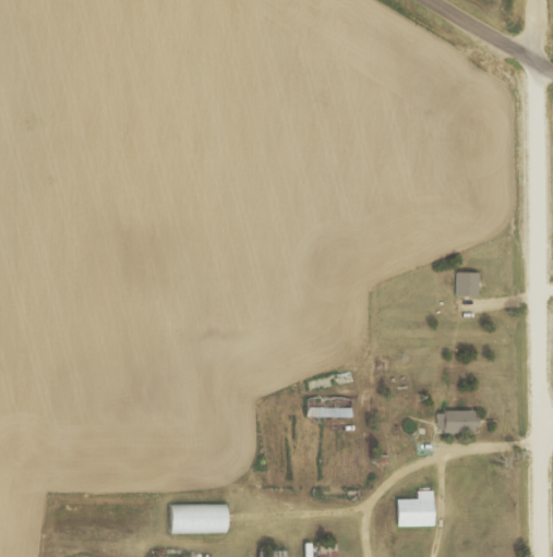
[(458,295),(481,295),(481,271),(458,271),(458,295)]
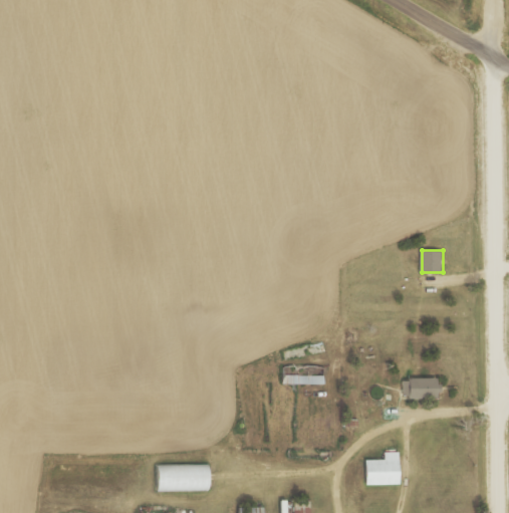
[(325,385),(325,366),(283,366),(283,385),(325,385)]
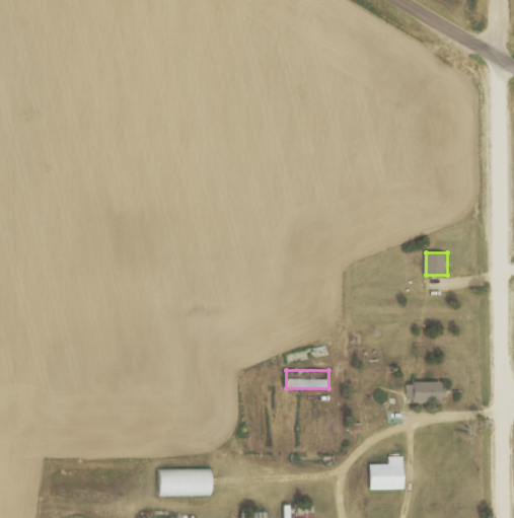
[(442,381),(408,381),(408,402),(442,402),(442,381)]
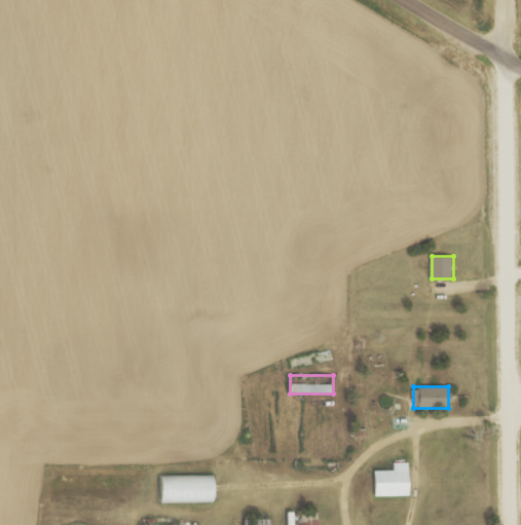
[(410,496),(409,462),(395,462),(395,471),(374,471),(374,496),(410,496)]
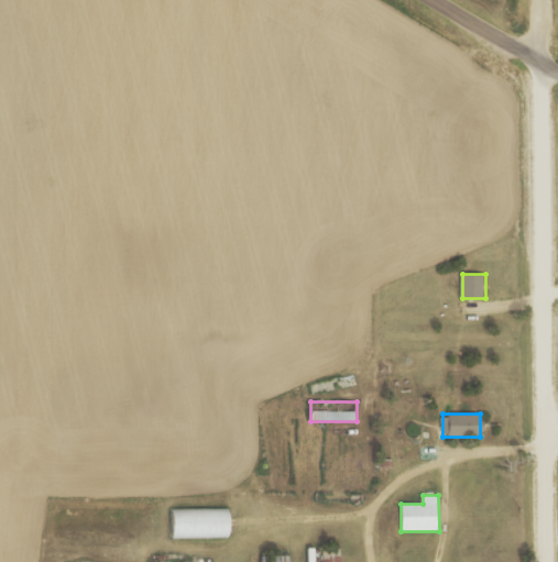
[(230,508),(172,508),(172,538),(230,538),(230,508)]
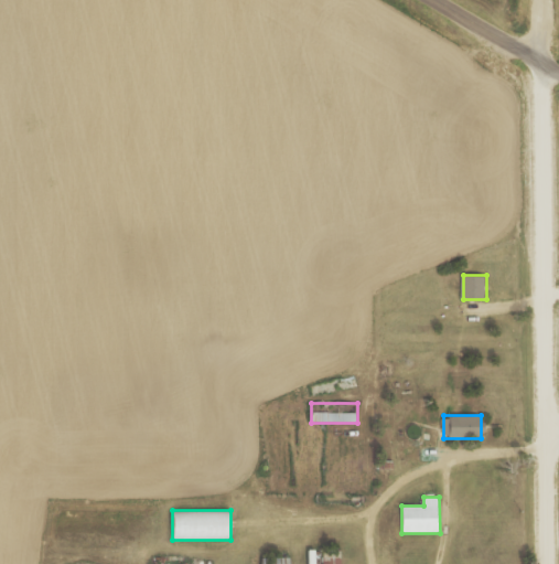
All buildings are outlined.
